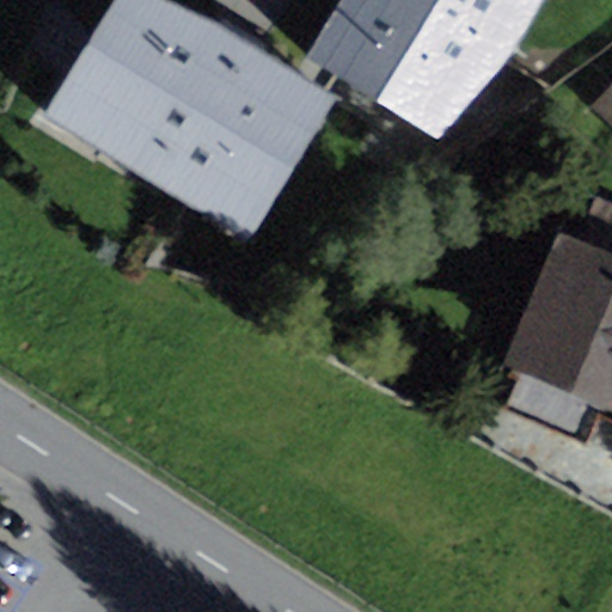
[(334,95),(166,0),(116,0),(47,121),(252,237),(334,95)]
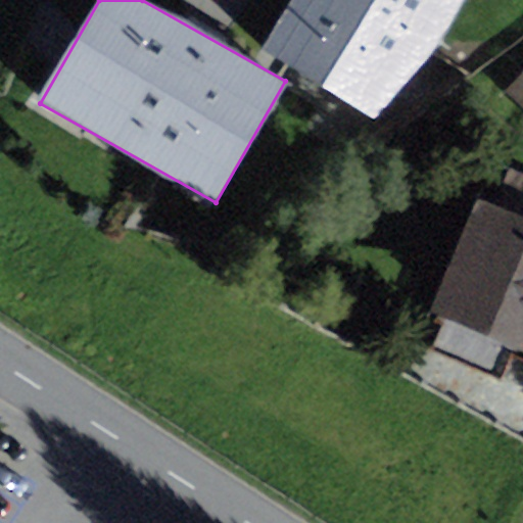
[(462,0),(290,0),(262,48),(374,115),(431,52),(462,0)]
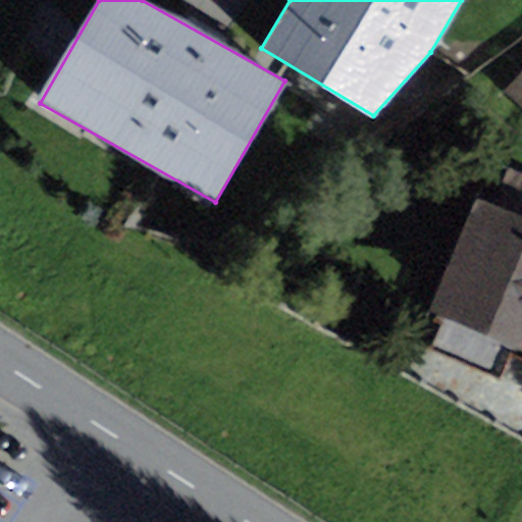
[(521,75),(507,93),(521,107),(521,75)]
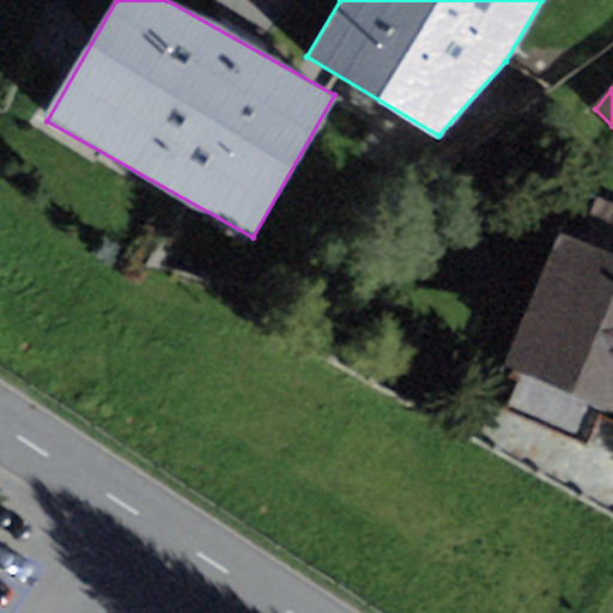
[(612,205),(596,198),(578,242),(612,256),(612,205)]
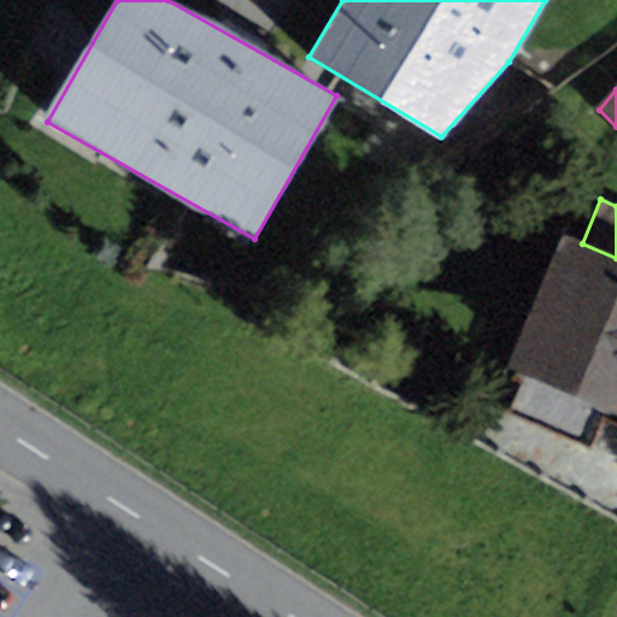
[(616,258),(582,244),(565,235),(507,368),(616,413),(616,258)]
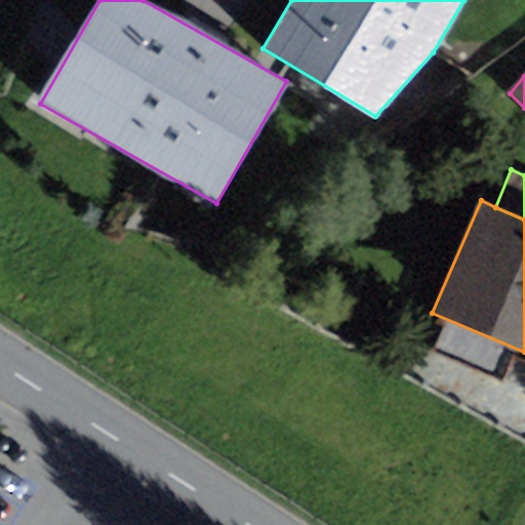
All buildings are outlined.
